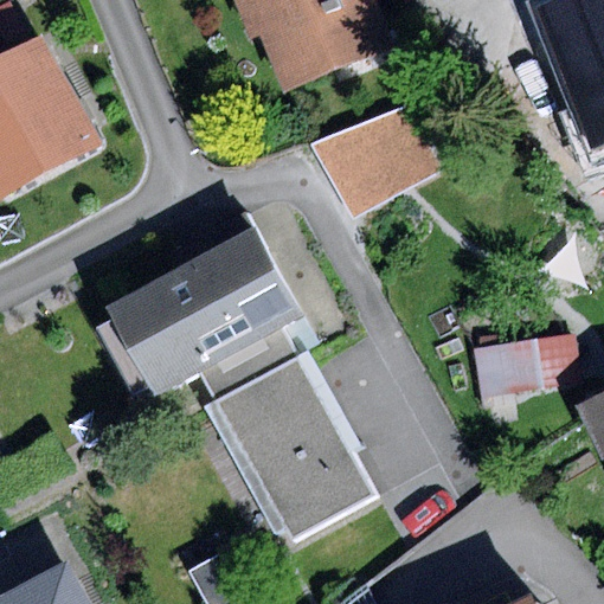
[(8,0),(0,5),(0,39),(1,42),(24,30),(8,0)]
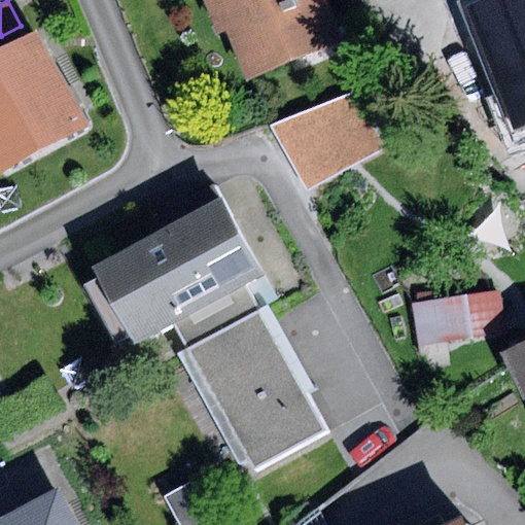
[(203,0),(217,34),(224,31),(245,79),(342,39),(325,0),(203,0)]
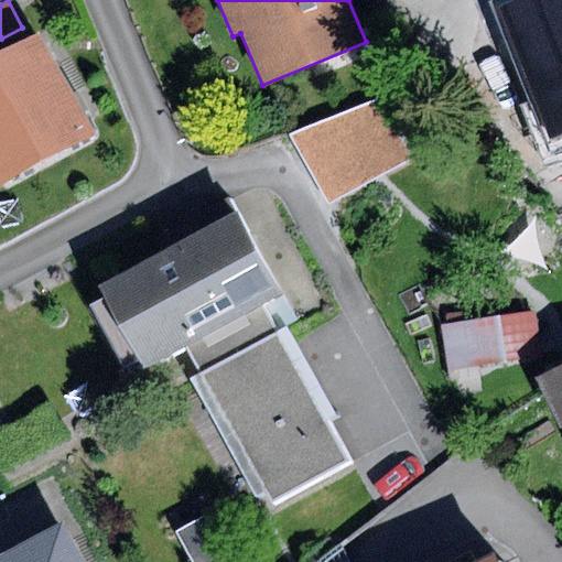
[(505,0),(493,4),(541,140),(561,132),(561,0),(505,0)]
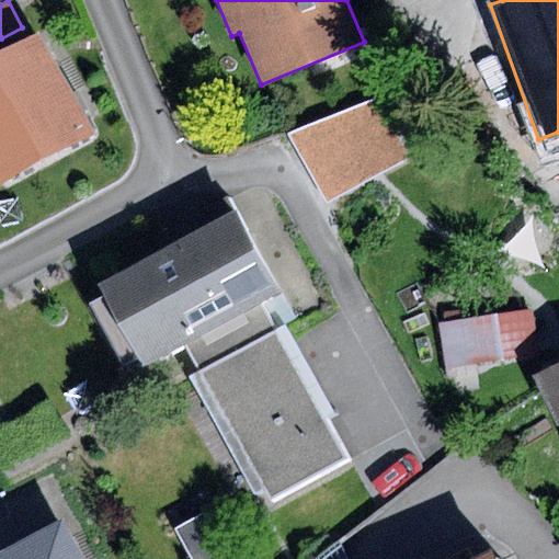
[(0,185),(95,134),(40,33),(0,54),(0,185)]
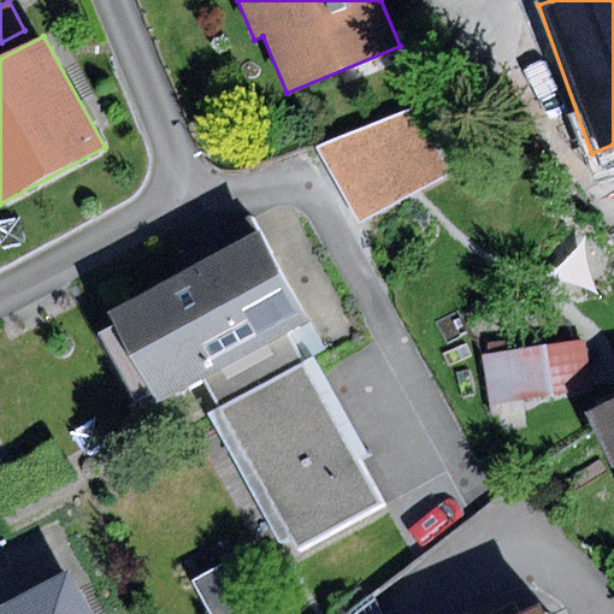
[(431,92),(328,133),(358,207),(461,166),(431,92)]
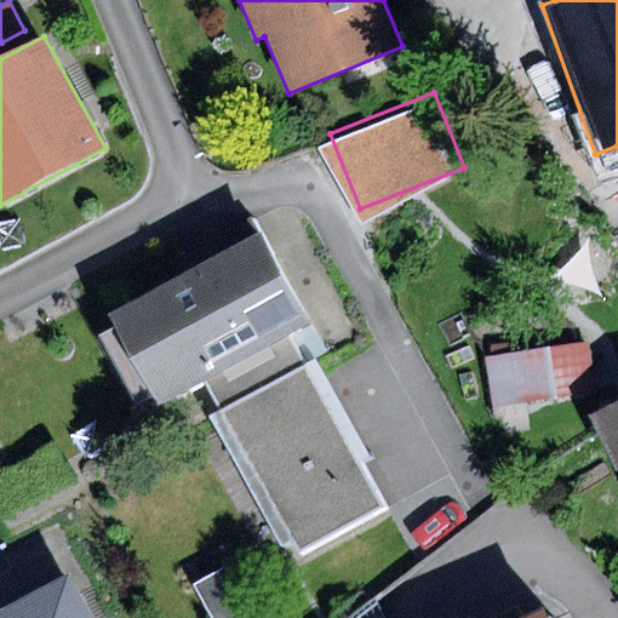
[(261,230),(108,314),(158,406),(205,381),(221,408),(303,364),(287,335),(310,321),(261,230)]
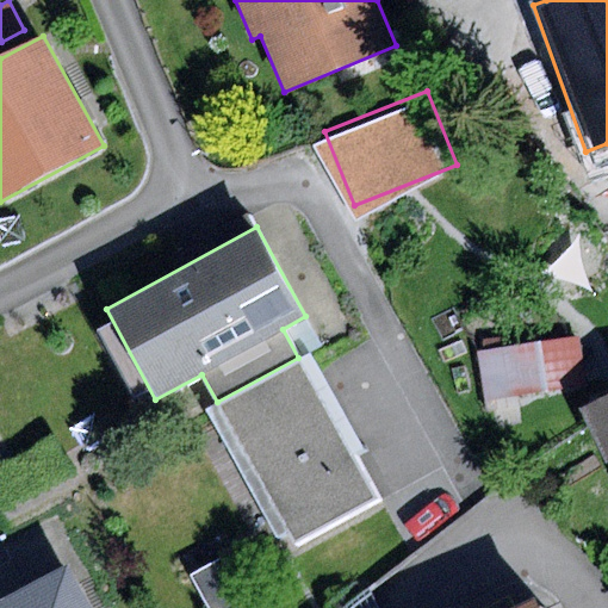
[(577,339),(477,353),(483,397),(583,383),(577,339)]
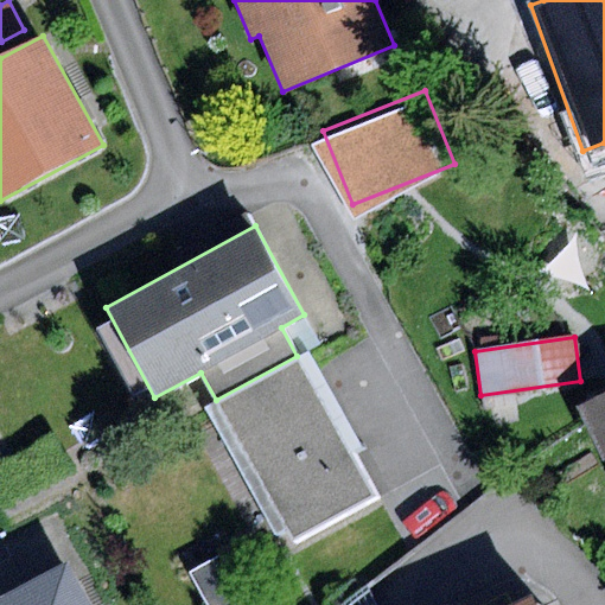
[(297,356),(216,400),(290,539),(371,495),(297,356)]
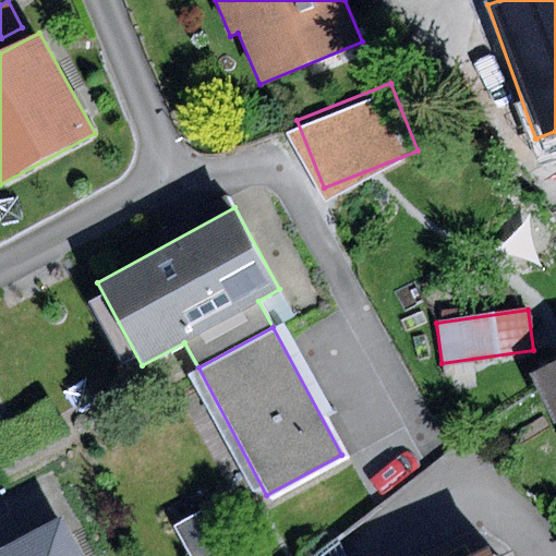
[(555,361),(531,374),(554,422),(555,421),(555,361)]
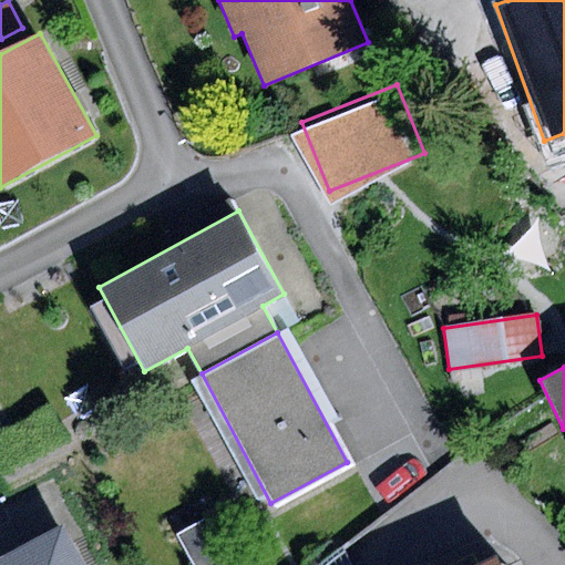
[(230,564),(206,519),(175,534),(191,564),(230,564)]
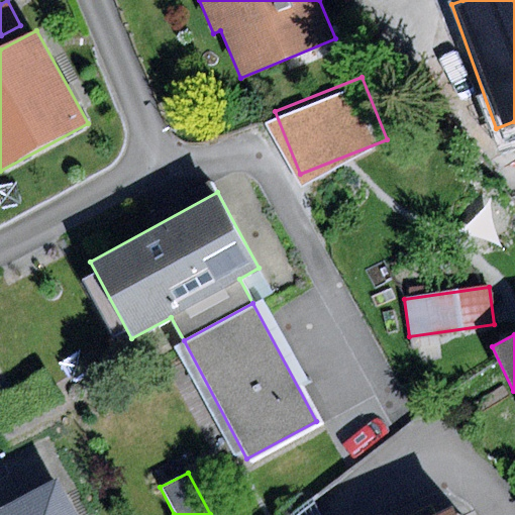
[(78,514),(58,478),(0,508),(0,514),(78,514)]
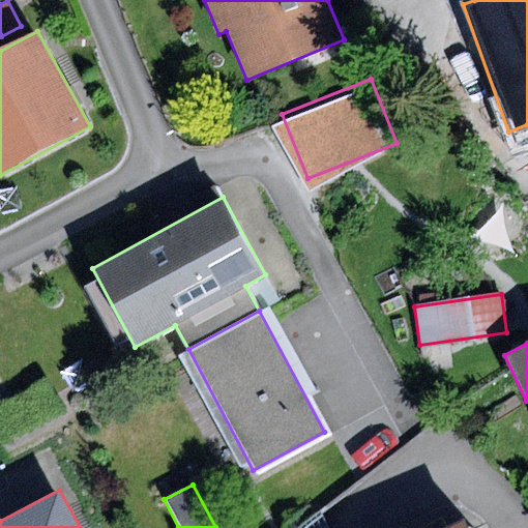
[(328,527),(319,510),(296,524),(298,527),(328,527)]
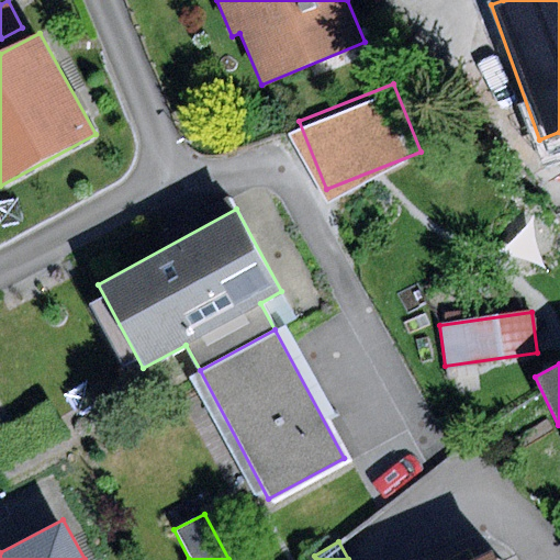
All buildings are outlined.
